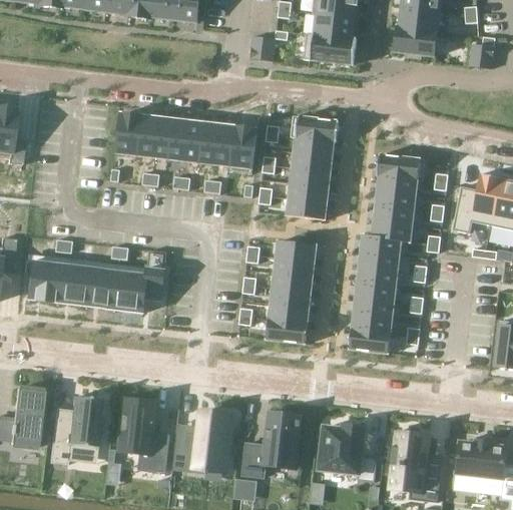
[(38,0),(37,6),(58,9),(59,0),(38,0)]
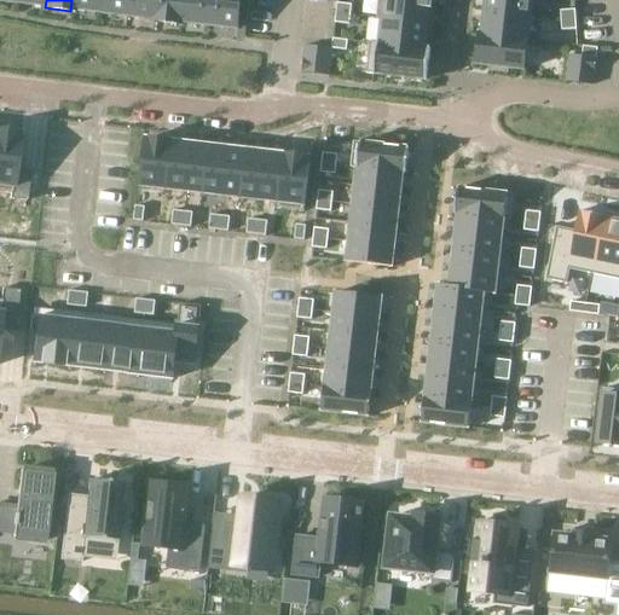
[(74,9),(99,11),(100,0),(71,0),(70,11),(74,11),(74,9)]
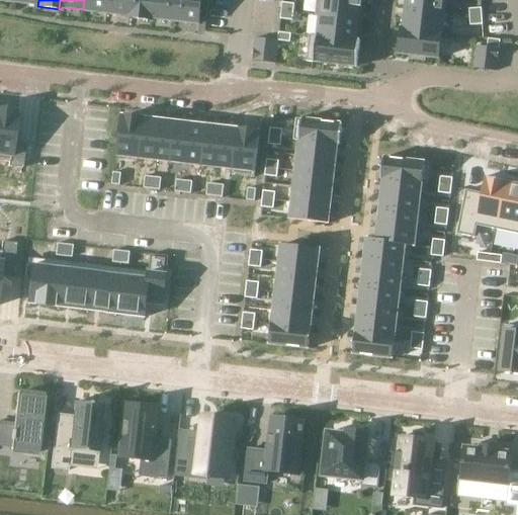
[(84,0),(83,9),(106,12),(107,0),(84,0)]
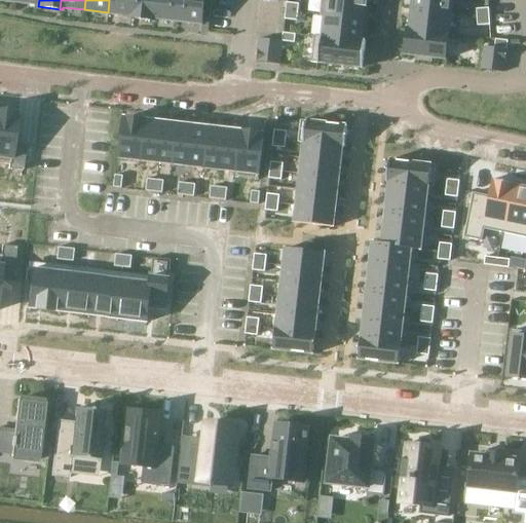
[(129,17),(130,17),(133,0),(109,0),(108,12),(129,14),(129,17)]
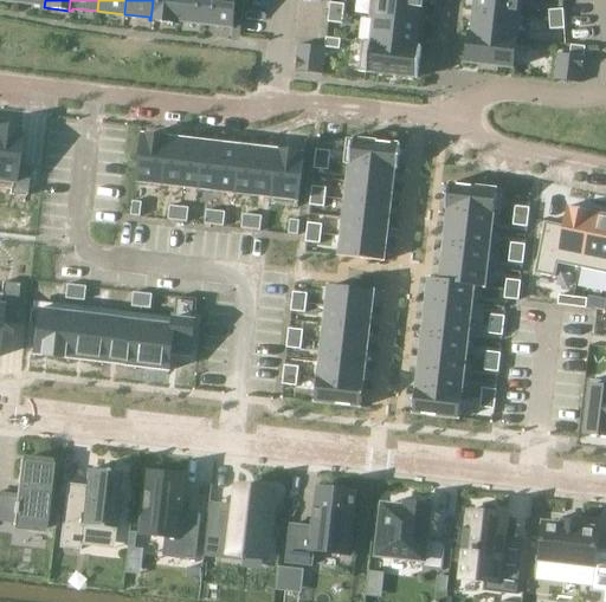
[(153,0),(150,20),(176,24),(179,0),(153,0)]
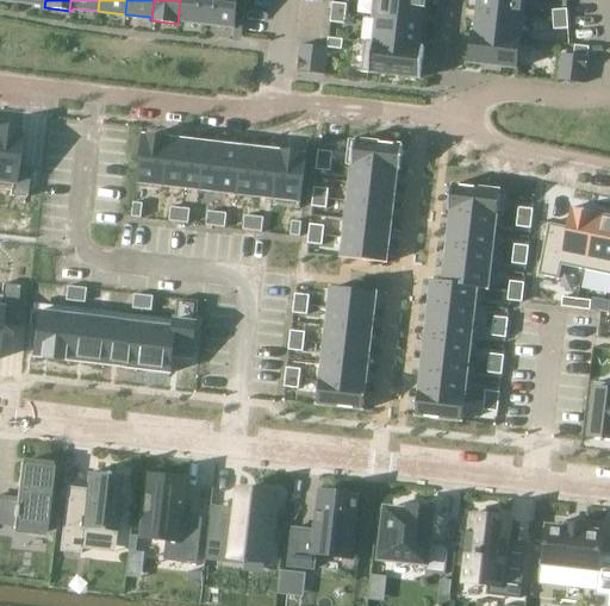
[(181,20),(206,24),(209,0),(180,0),(178,24),(181,24),(181,20)]
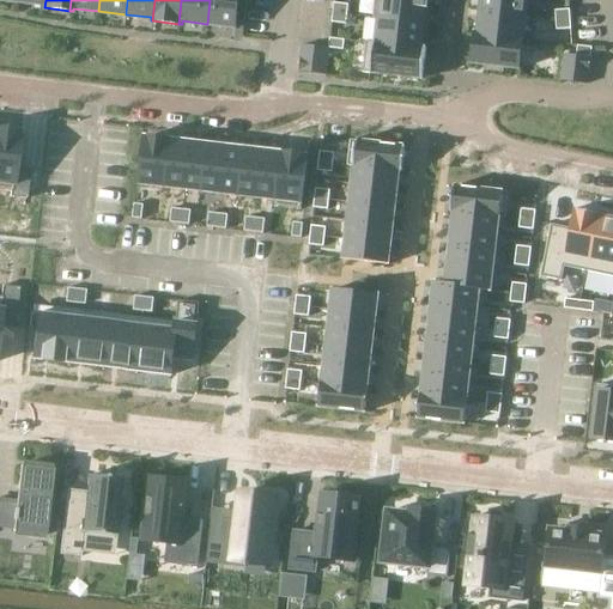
[(210,0),(207,24),(237,26),(241,0),(210,0)]
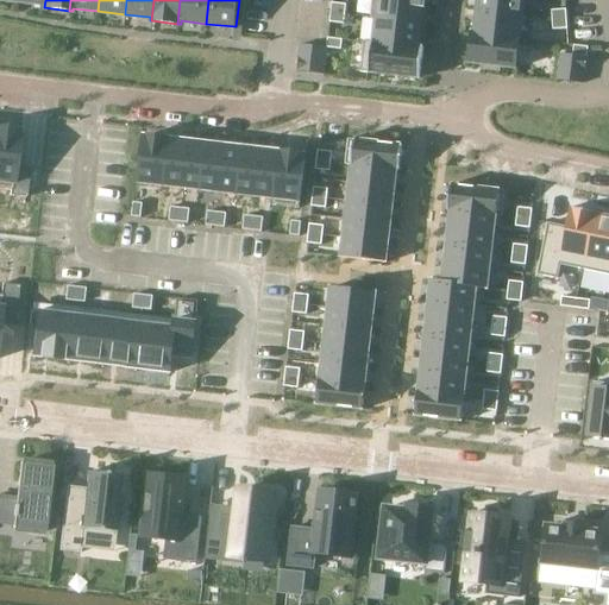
[(332,0),(331,10),(345,12),(346,2),(332,0)]
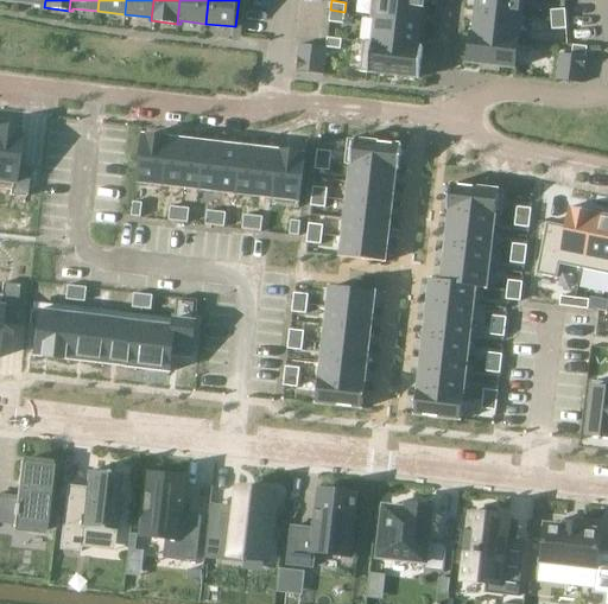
[(372,0),(369,16),(374,16),(425,21),(426,0),(372,0)]
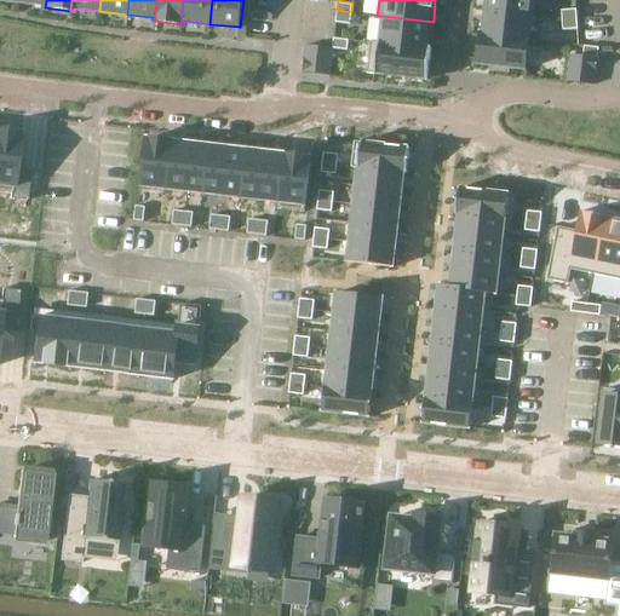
[(486,0),(484,7),(533,13),(534,0),(486,0)]
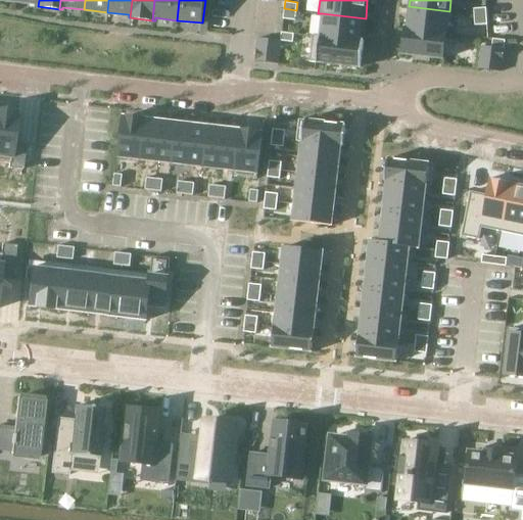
[(405,25),(405,27),(447,32),(449,11),(409,6),(407,25),(405,25)]
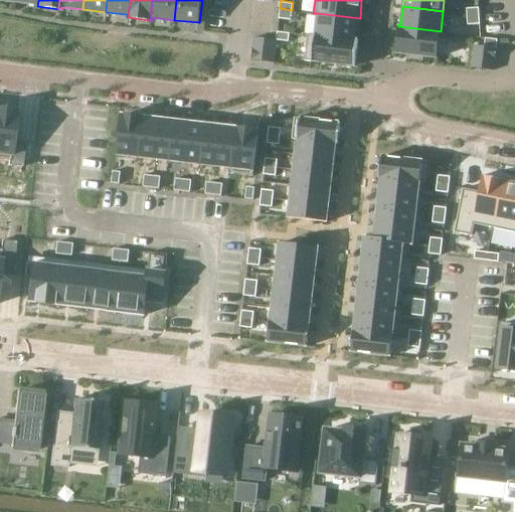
[(467,6),(467,14),(480,14),(479,6),(467,6)]
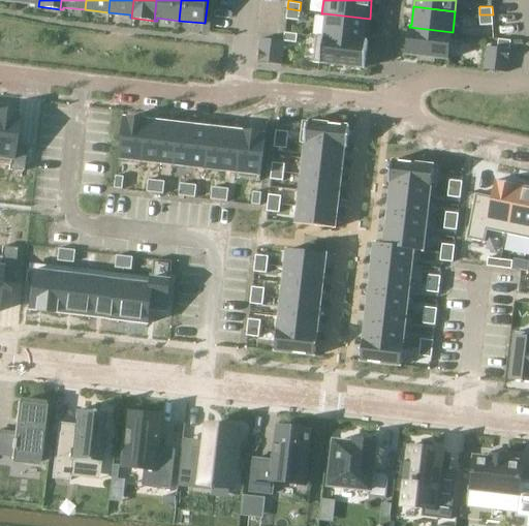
[(286,17),(299,19),(300,10),(287,8),(286,17)]
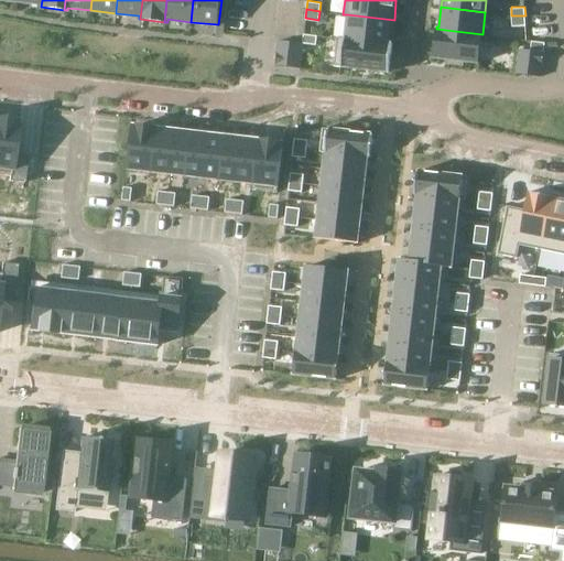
[(347,14),(345,38),(391,43),(394,20),(347,14)]
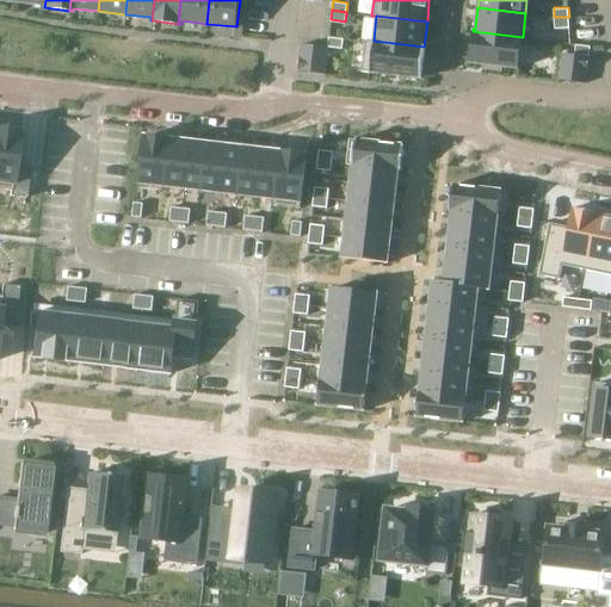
[(554,17),(555,26),(569,26),(569,17),(554,17)]
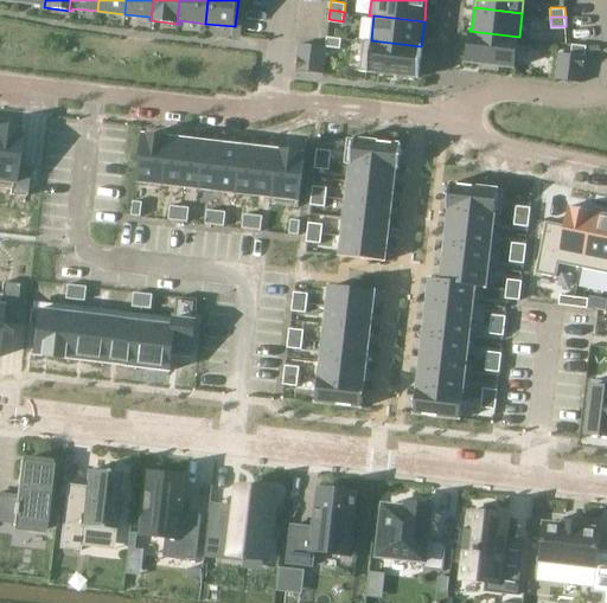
[(516,66),(519,37),(470,31),(466,61),(516,66)]
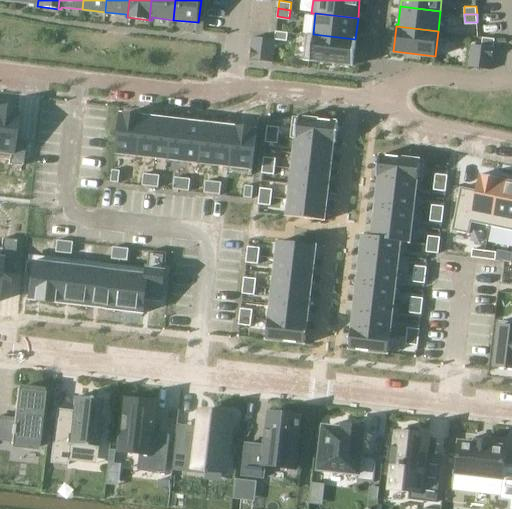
[(275,30),(274,38),(275,38),(287,39),(288,31),(275,30)]
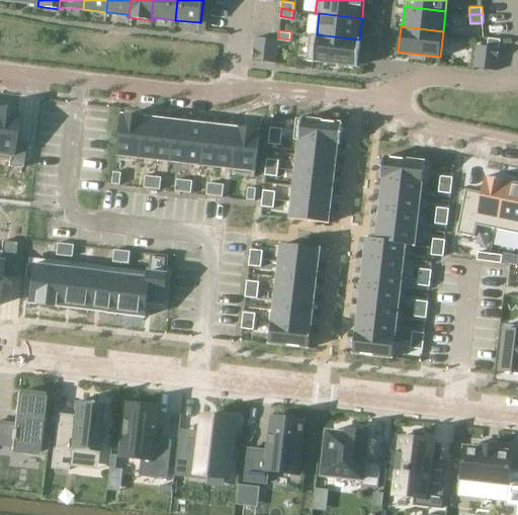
[(309,33),(306,59),(314,60),(314,61),(357,66),(359,39),(317,34),(309,33)]
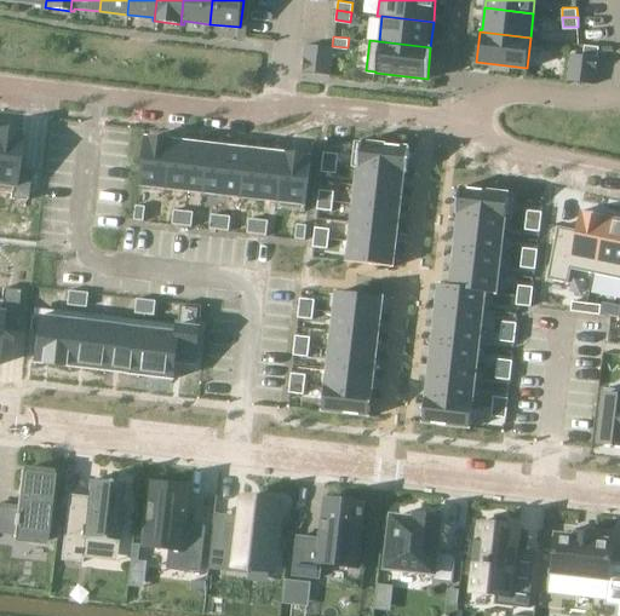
[(304,42),(302,69),(331,73),(333,46),(332,46),(304,42)]
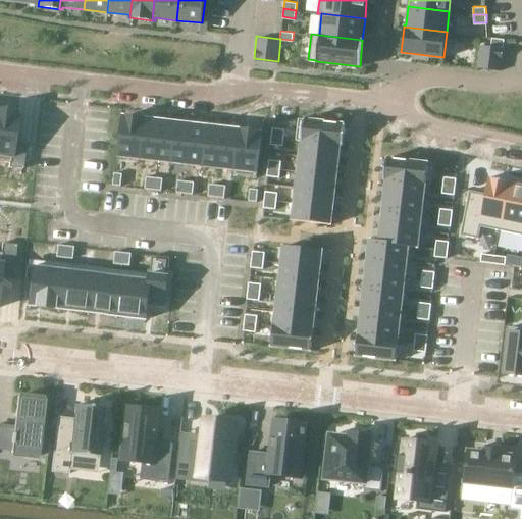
[(491,37),(490,45),(504,47),(505,38),(491,37)]
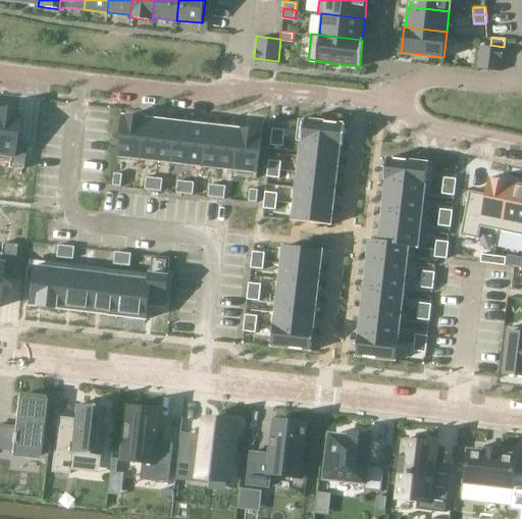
[(480,44),(477,66),(501,69),(504,47),(490,45),(480,44)]
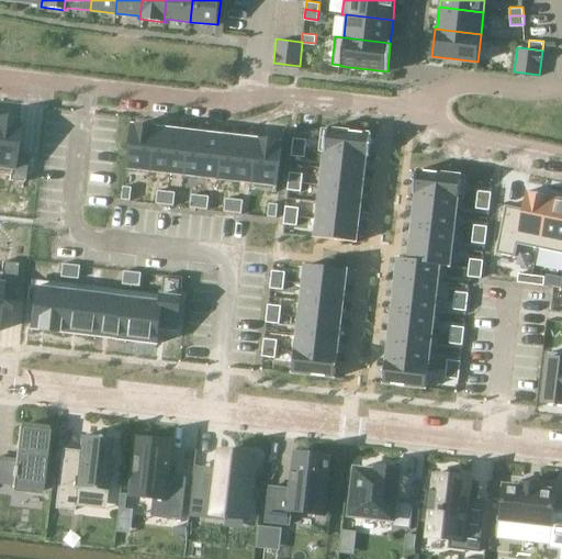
[(0,116),(0,166),(10,168),(9,179),(24,180),(27,153),(13,152),(18,119),(0,116)]
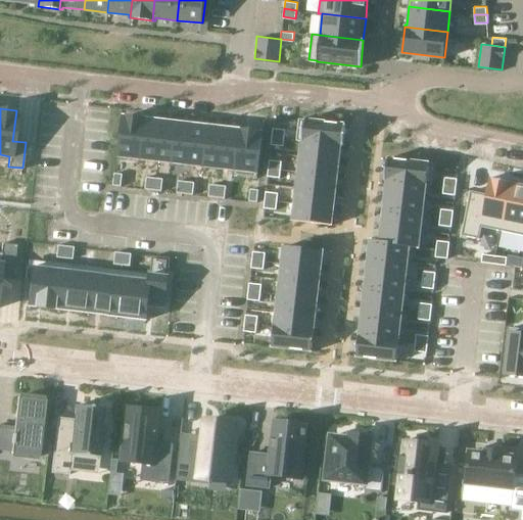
[(124,114),(120,156),(141,158),(146,117),(124,114)]
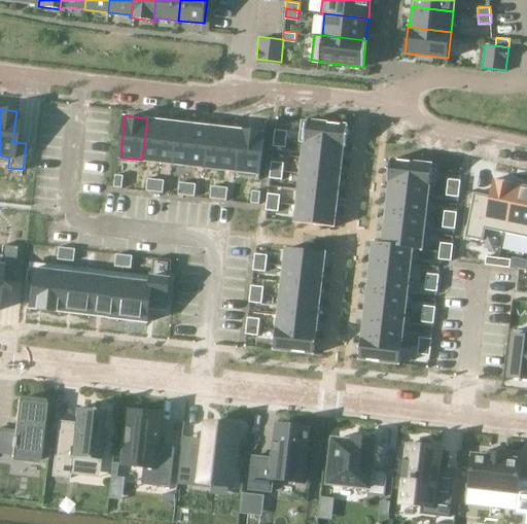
[(147,118),(142,160),(157,162),(163,119),(147,118)]
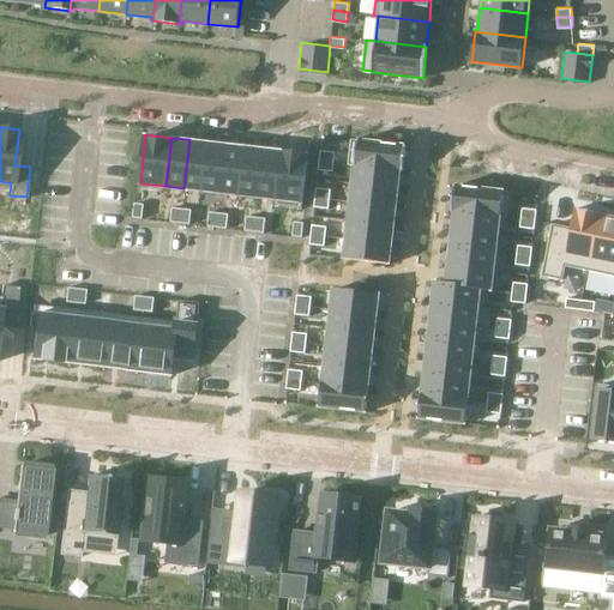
[(353,138),(350,162),(354,163),(401,168),(404,144),(353,138)]
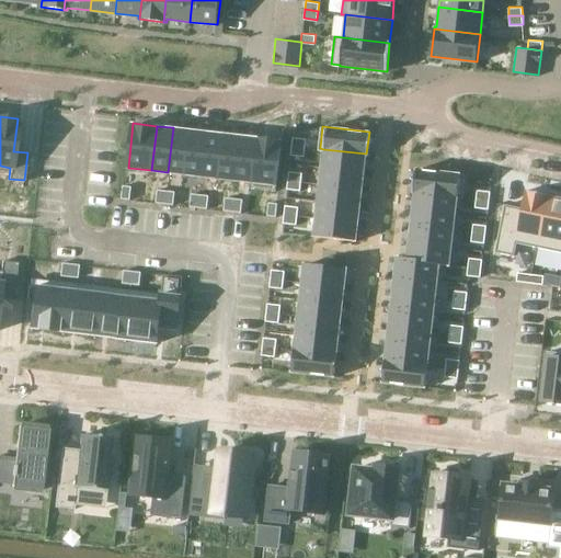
[(173,127),(168,172),(185,174),(191,129),(173,127)]
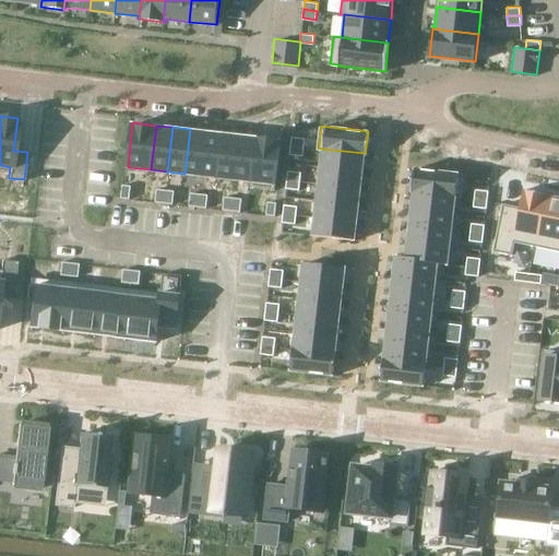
[(190,129),(185,174),(201,175),(206,131),(190,129)]
